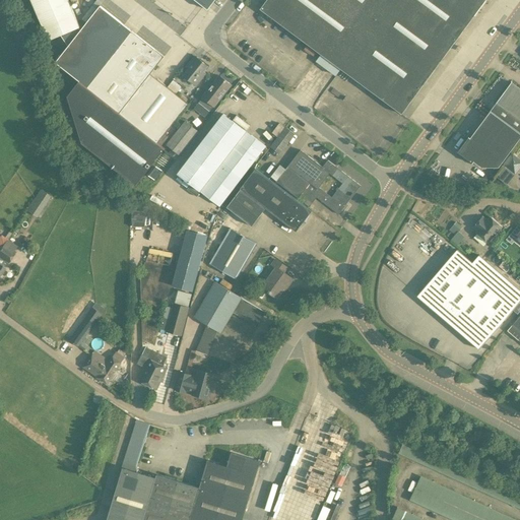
[(31,0),(50,40),(80,27),(68,0),(195,0),(207,8),(213,0),(31,0)]
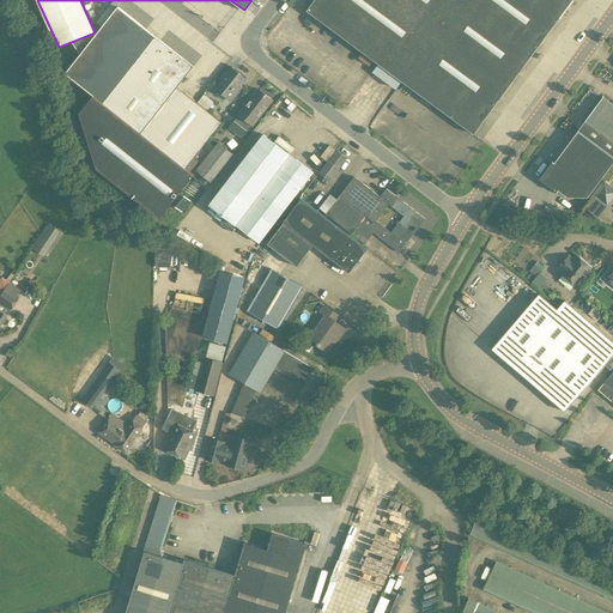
[(314,0),(307,11),(473,134),(572,0),(314,0)]
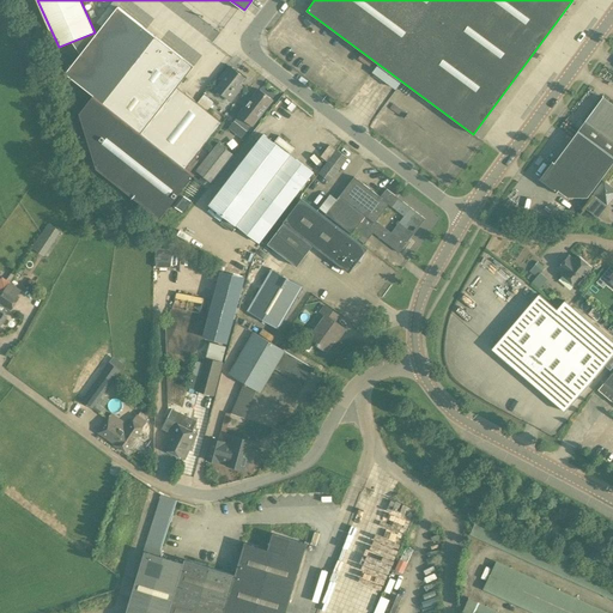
[(107,177),(176,87),(193,67),(117,7),(65,74),(93,97),(79,114),(97,170),(107,177)]
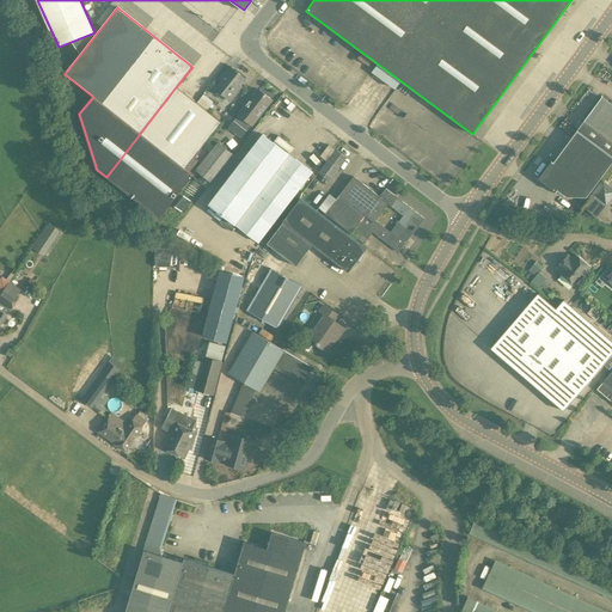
[(230,102),(242,87),(239,85),(244,79),(230,67),(219,80),(221,83),(215,90),(230,102)]
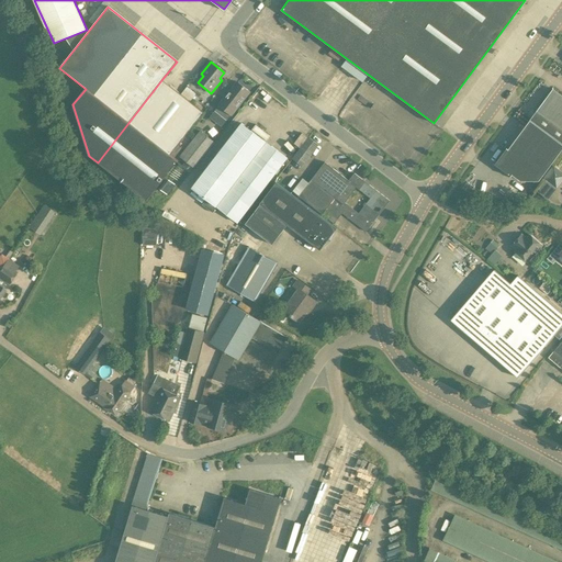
[(203,113),(161,80),(98,163),(146,201),(178,161),(170,155),(203,113)]
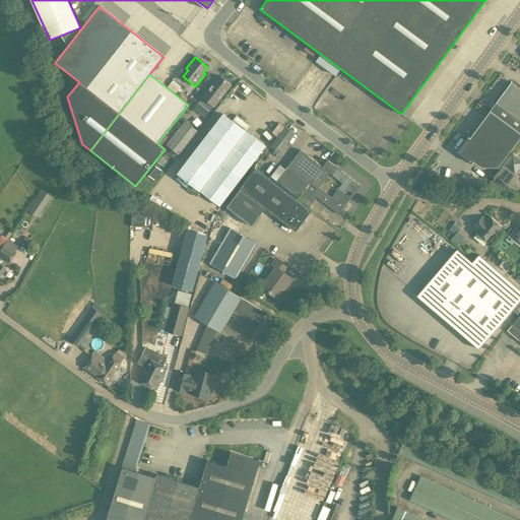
[(198,104),(209,112),(213,107),(230,85),(218,76),(198,104)]
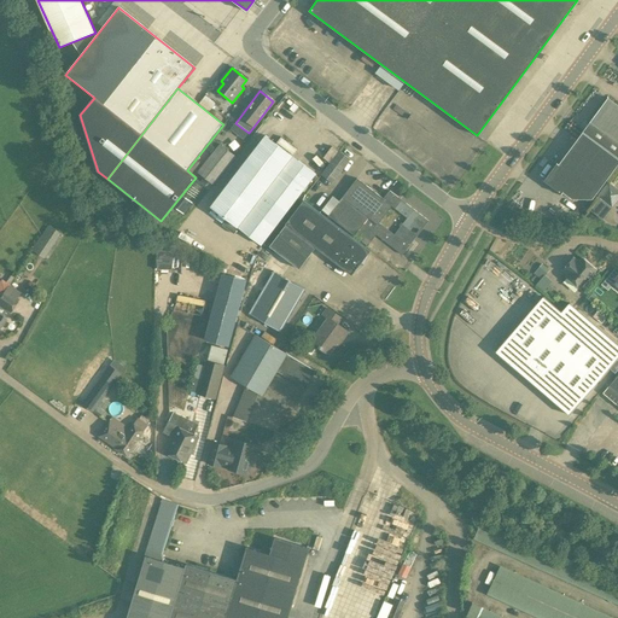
[(600,109),(589,123),(617,144),(617,105),(617,103),(607,95),(599,106),(600,109)]
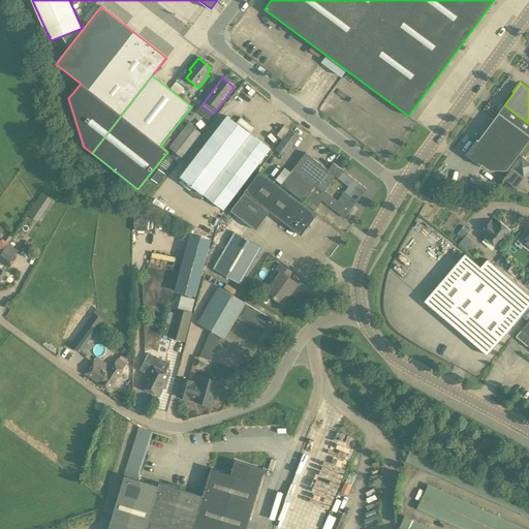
[(170,88),(179,94),(184,89),(176,83),(170,88)]
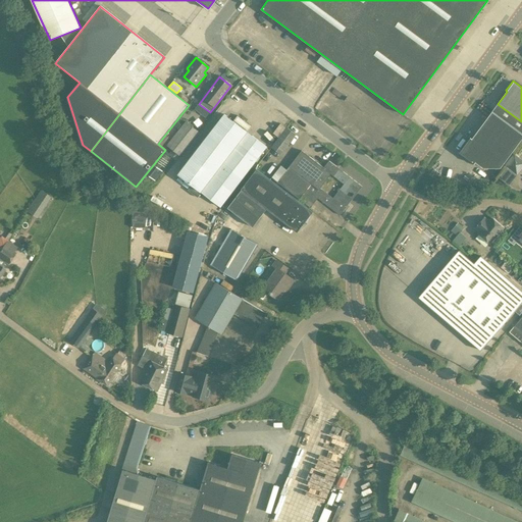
[(521,121),(498,104),(492,112),(521,134),(521,121)]
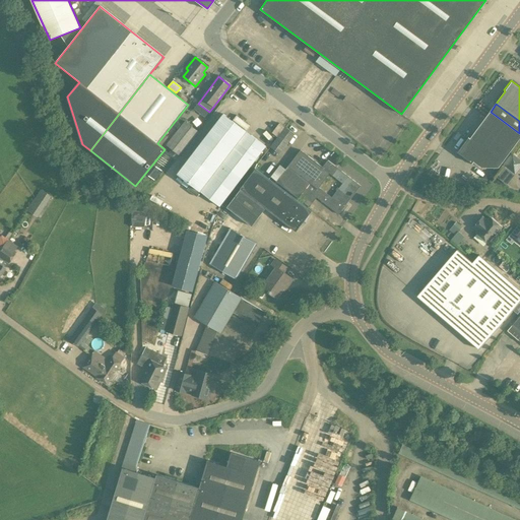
[(499,168),(519,138),(519,133),(491,112),(470,138),(469,137),(468,138),(458,152),(472,164),(474,163),(481,168),(499,168)]
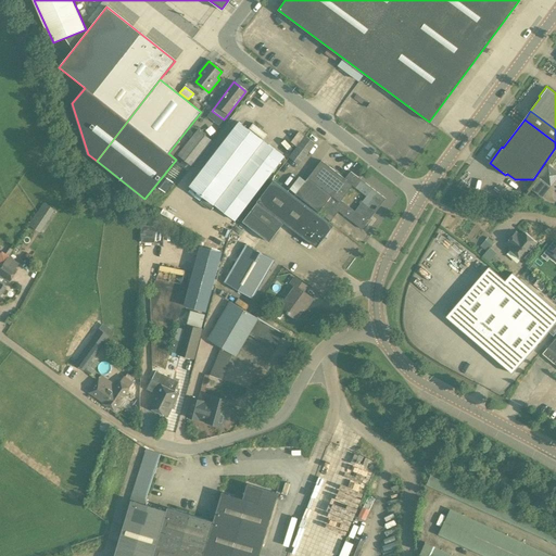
[(189,186),(214,204),(263,141),(239,122),(189,186)]
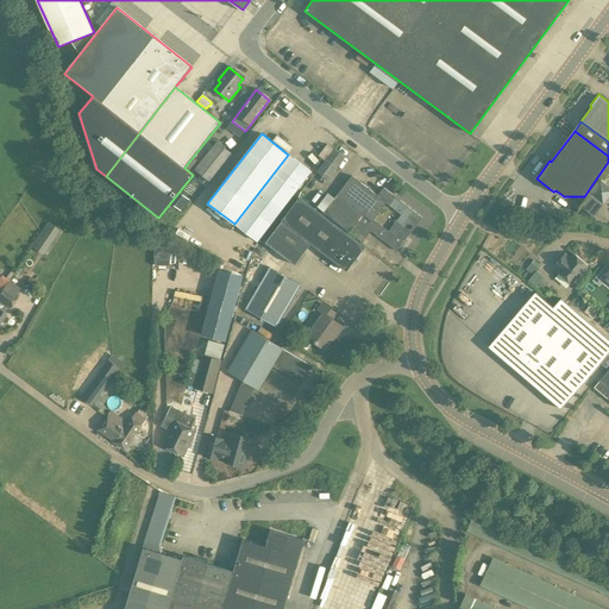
[(217,143),(194,170),(209,182),(231,155),(217,143)]
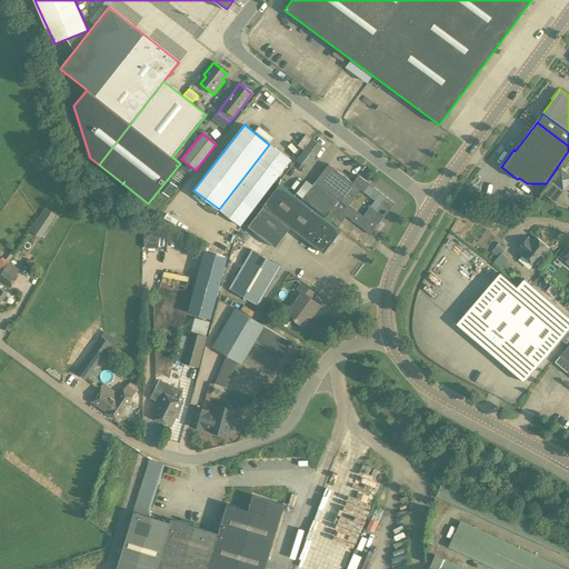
[(297,146),(303,150),(311,140),(305,136),(297,146)]
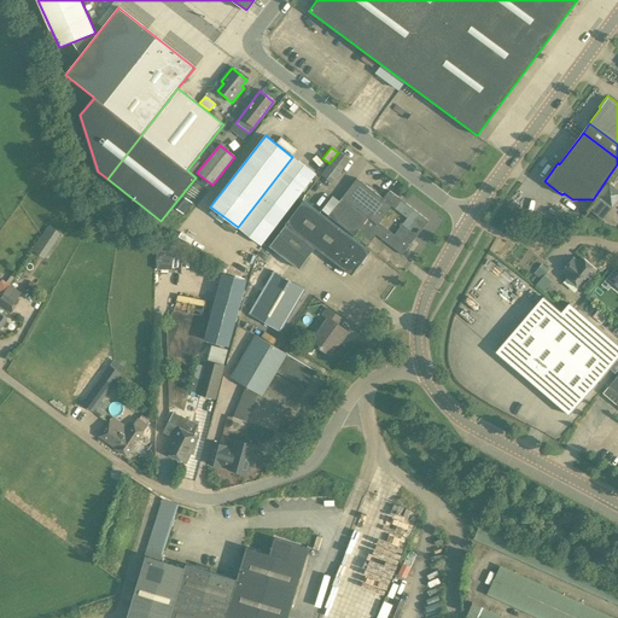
[(321,176),(333,185),(350,159),(339,151),(321,176)]
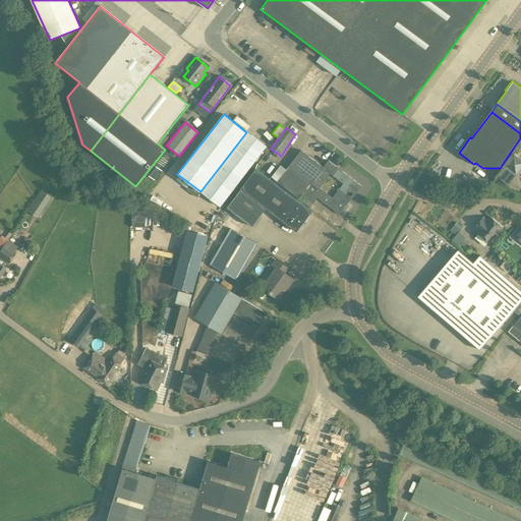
[(266,148),(246,132),(200,191),(220,207),(266,148)]
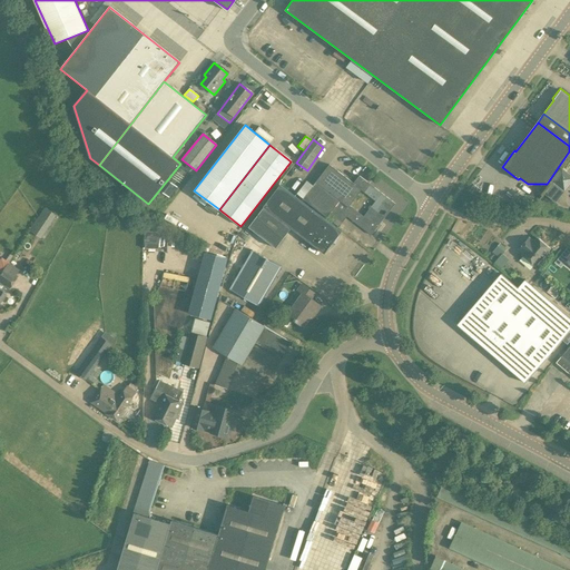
[(353,184),(328,166),(313,186),(307,182),(297,194),(326,218),(330,214),(342,224),(346,217),(371,236),(395,205),(359,177),(353,184)]
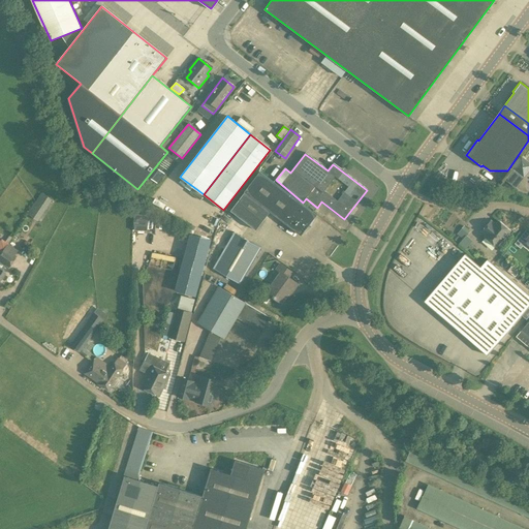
[(524,176),(528,169),(528,161),(522,156),(512,167),(524,176)]
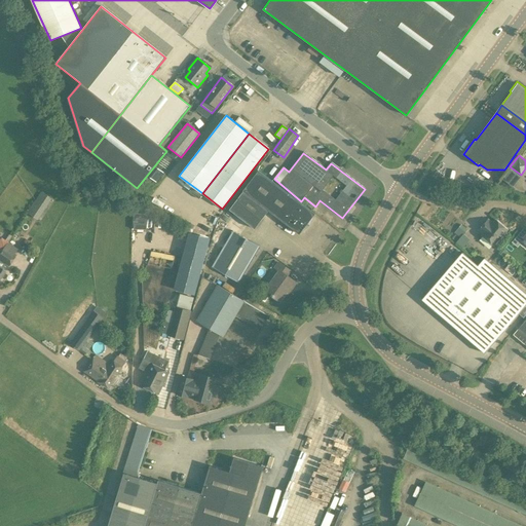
[(156,182),(162,173),(156,167),(149,177),(156,182)]
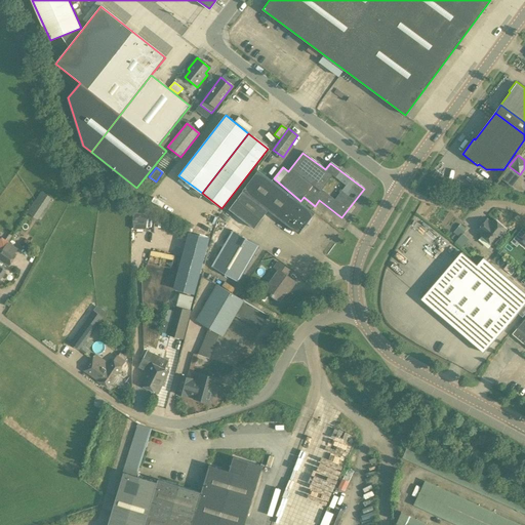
[(230,209),(254,229),(269,210),(298,234),(314,214),(258,171),(243,192),(230,209)]
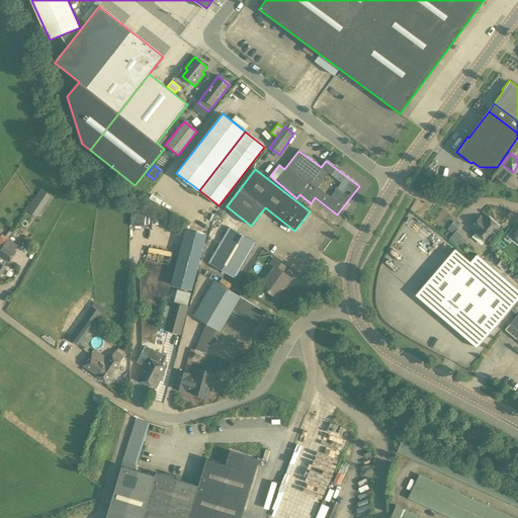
[(50,196),(40,190),(29,207),(38,213),(50,196)]
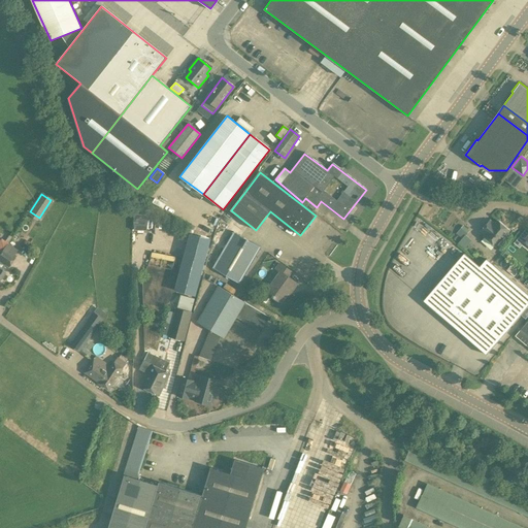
[(55,203),(51,210),(58,215),(62,207),(55,203)]
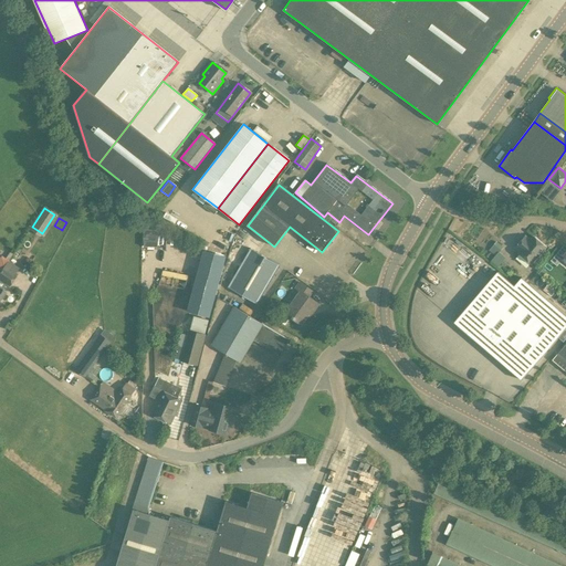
[(519,254),(531,264),(545,248),(544,245),(544,244),(541,242),(540,242),(534,237),(530,241),(525,237),(516,248),(521,252),(519,254)]
